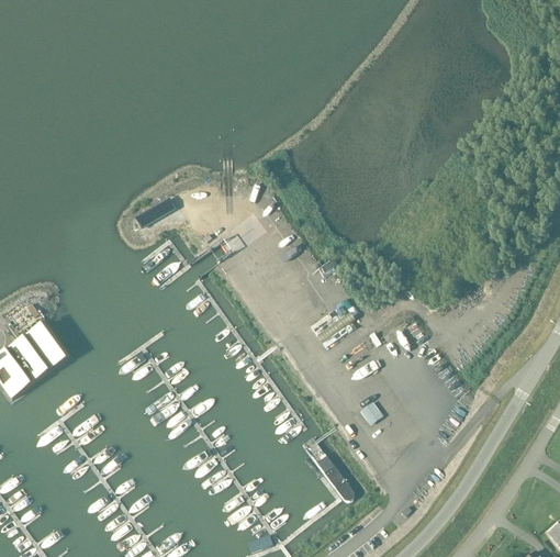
[(174,205),(169,198),(168,196),(133,215),(136,222),(138,225),(174,205)]
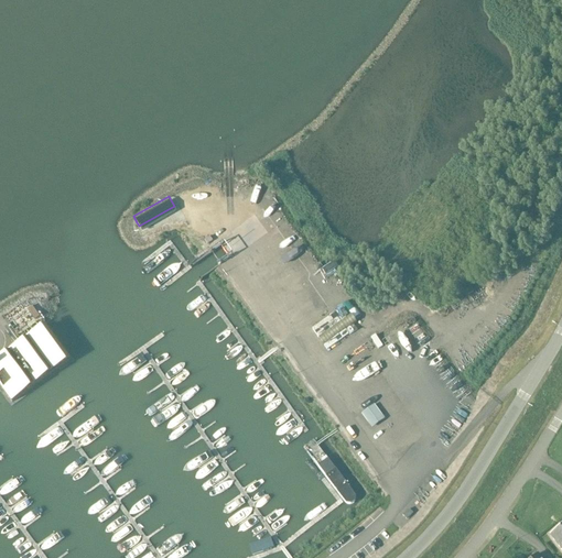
[(0,386),(9,398),(67,356),(42,323),(0,352),(0,386)]
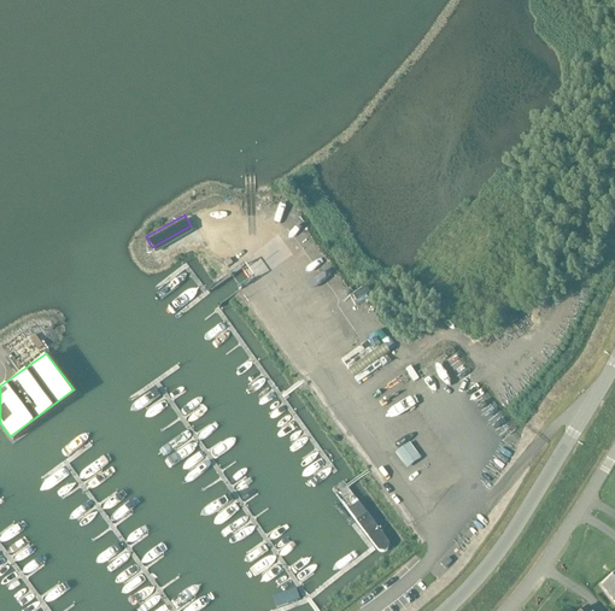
[(393,448),(403,462),(416,452),(406,439),(393,448)]
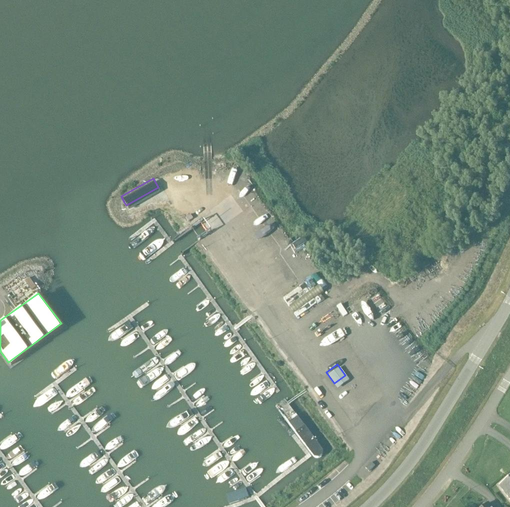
[(284,395),(273,403),(311,454),(312,454),(313,455),(314,455),(317,455),(318,454),(319,454),(320,453),(321,451),(321,450),(321,448),(321,447),(287,400),(304,388),(303,387),(286,399),(284,395)]
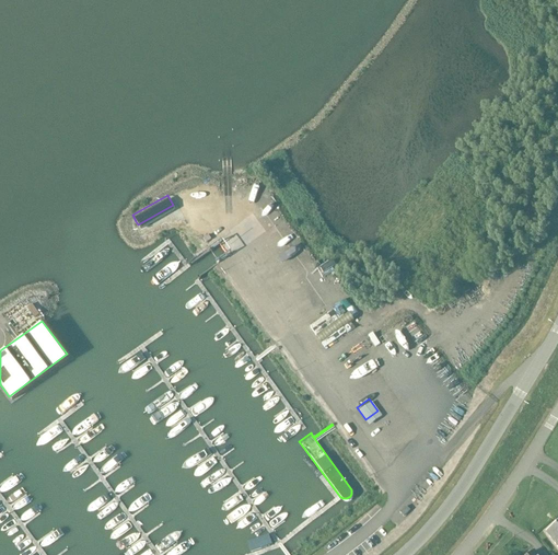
[(404,501),(397,508),(402,511),(408,506),(404,501)]
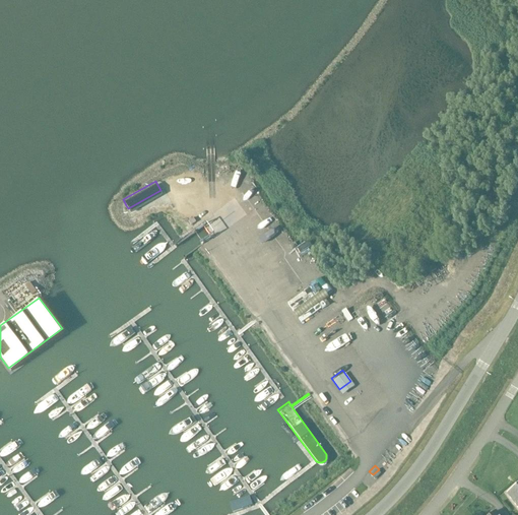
[(517,505),(517,479),(506,490),(517,505)]
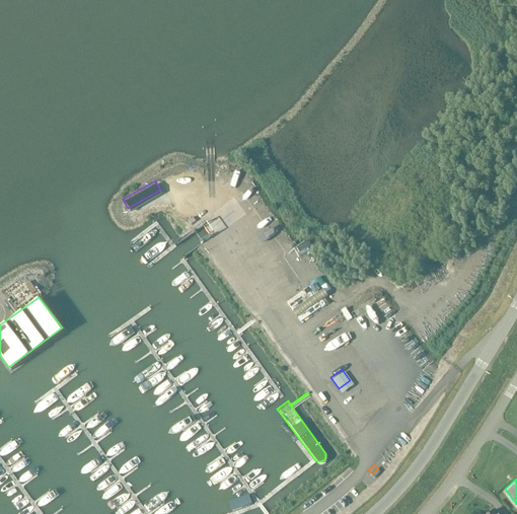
[(499,513),(492,505),(481,513),(499,513)]
